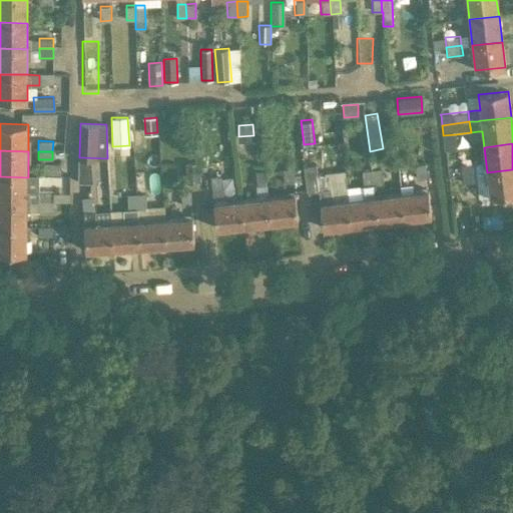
[(201,192),(202,192),(200,170),(198,171),(197,161),(184,162),(186,183),(200,181),(201,192)]
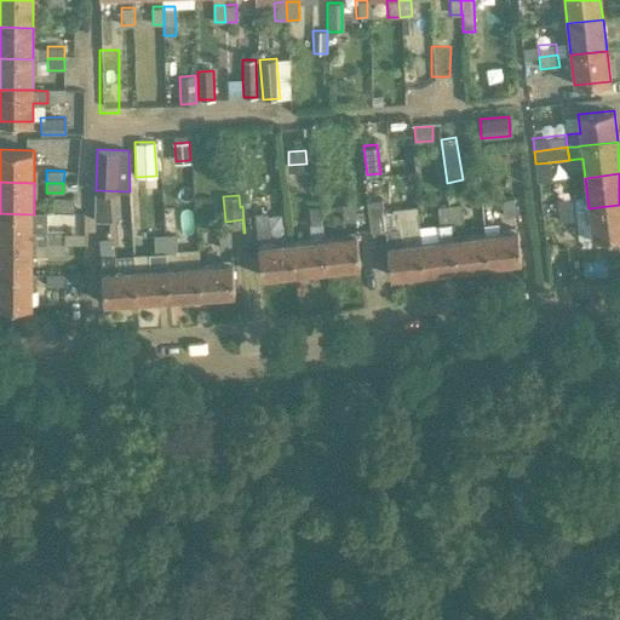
[(73,211),(73,197),(50,196),(50,211),(73,211)]
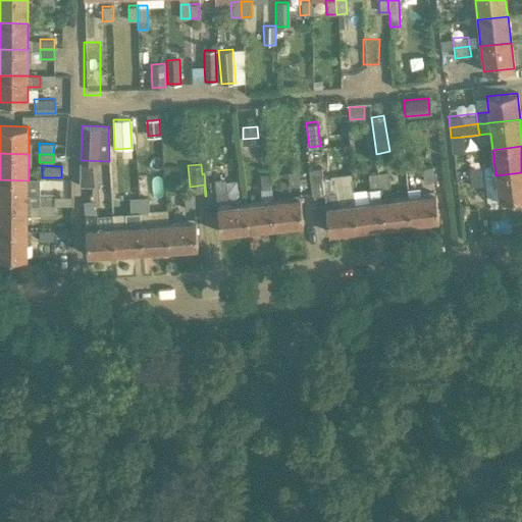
[(424,183),(429,181),(434,181),(432,165),(422,167),(424,183)]
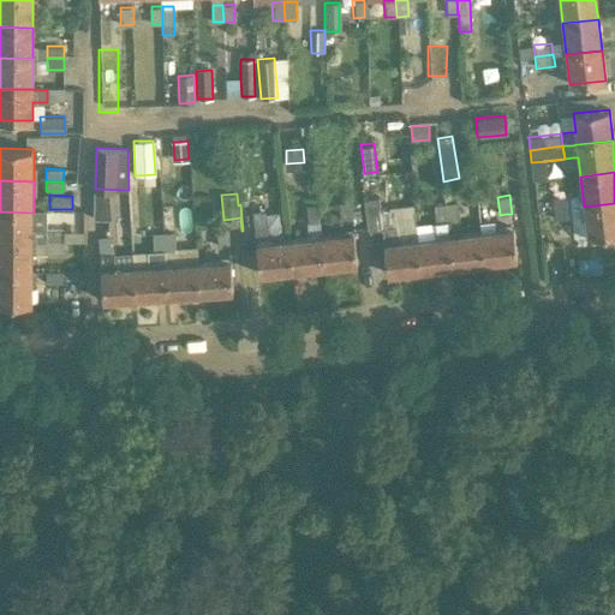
[(554,209),(571,207),(569,196),(553,197),(554,209)]
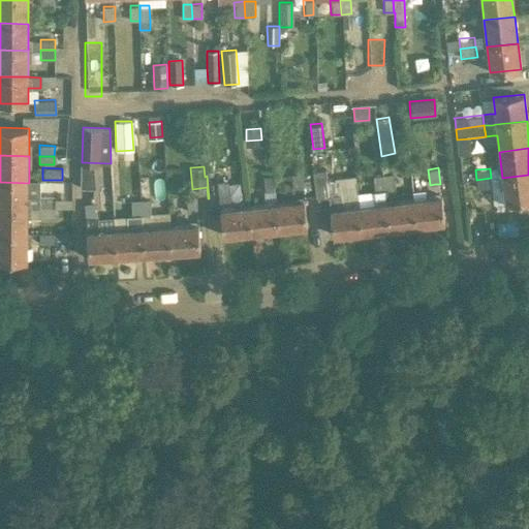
[(329,193),(327,180),(325,169),(314,170),(317,195),(329,193)]
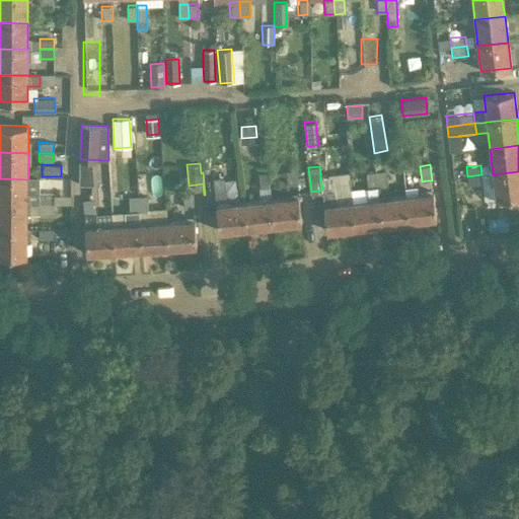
[(295,169),(286,170),(288,186),(297,184),(295,169)]
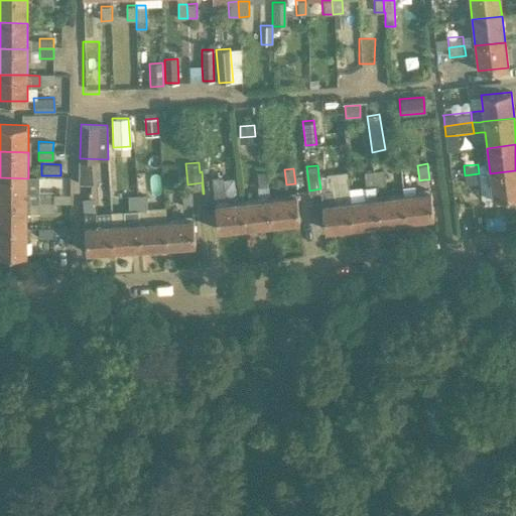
[(386,185),(384,170),(374,171),(376,186),(386,185)]
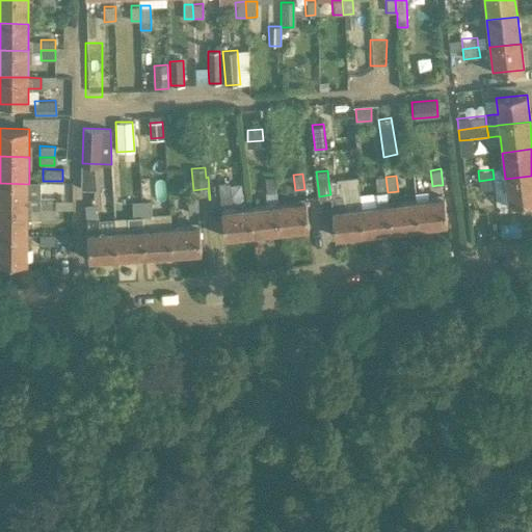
[(531,202),(531,176),(505,179),(508,205),(531,202)]
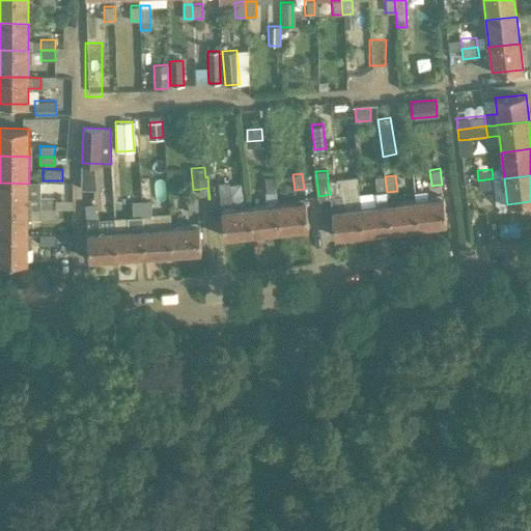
[(272,193),(272,196),(276,196),(273,176),(261,177),(263,194),(272,193)]
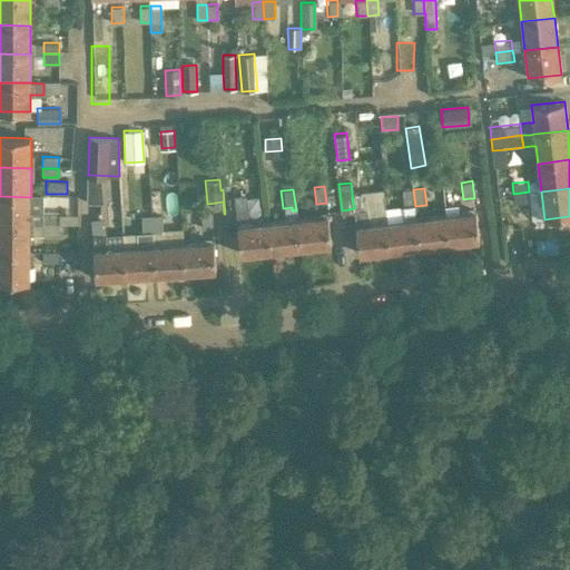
[(413,189),(401,190),(403,207),(415,206),(413,189)]
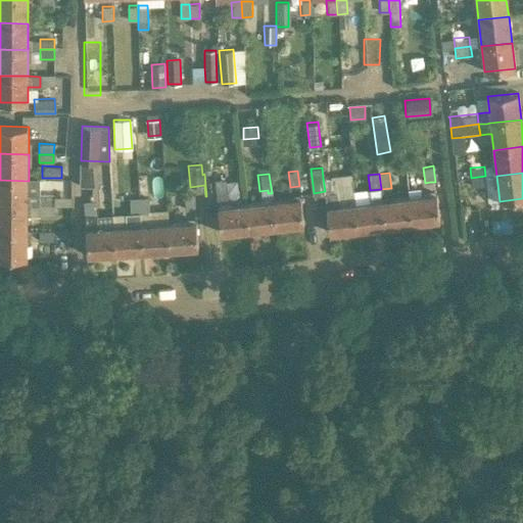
[(485,177),(485,176),(471,178),(471,187),(486,186),(485,177)]
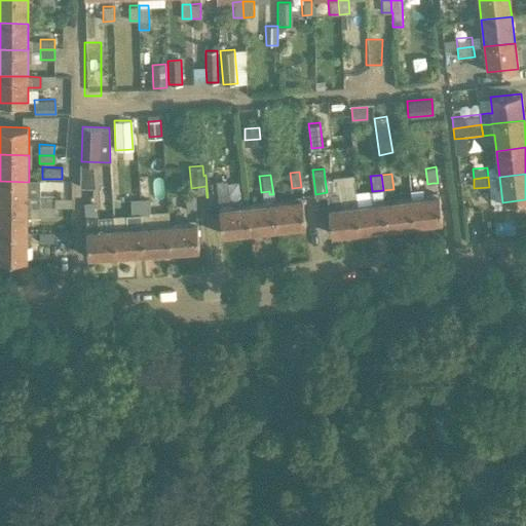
[(327,195),(337,193),(335,178),(325,179),(327,192),(327,195)]
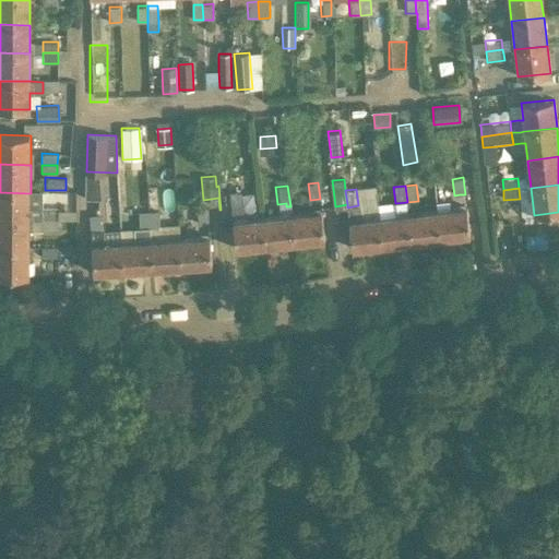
[(43,193),(31,193),(0,192),(0,219),(28,221),(34,221),(42,221),(43,207),(43,193)]
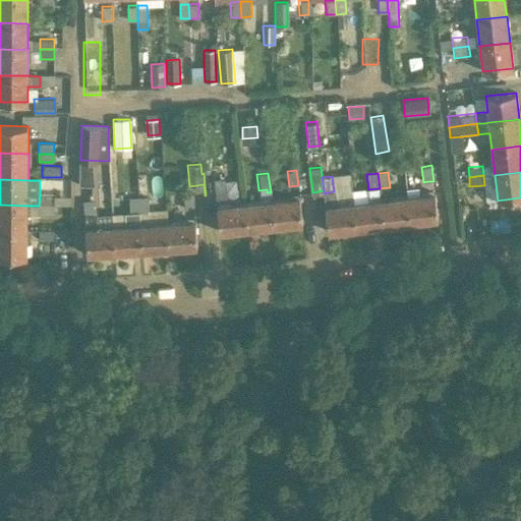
[(334,191),(324,193),(325,205),(329,232),(358,228),(354,201),(337,204),(336,191),(334,191)]
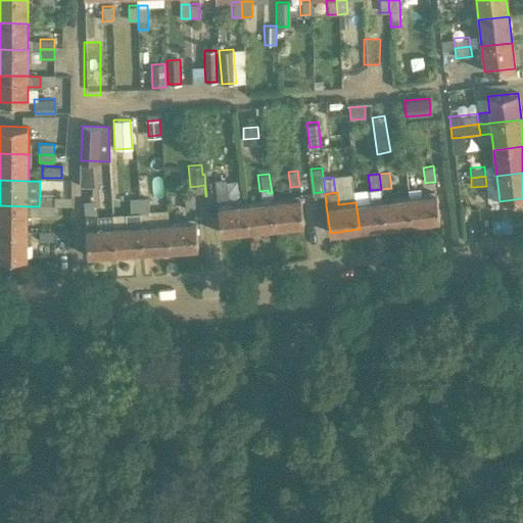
[(436,192),(411,195),(414,223),(439,220),(436,192)]
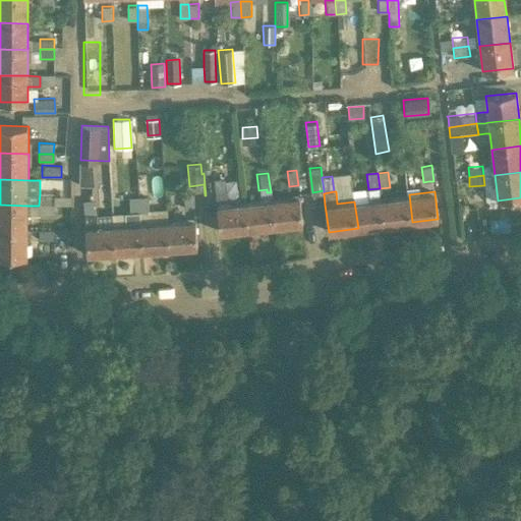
[(40,193),(39,206),(54,206),(54,193),(40,193)]
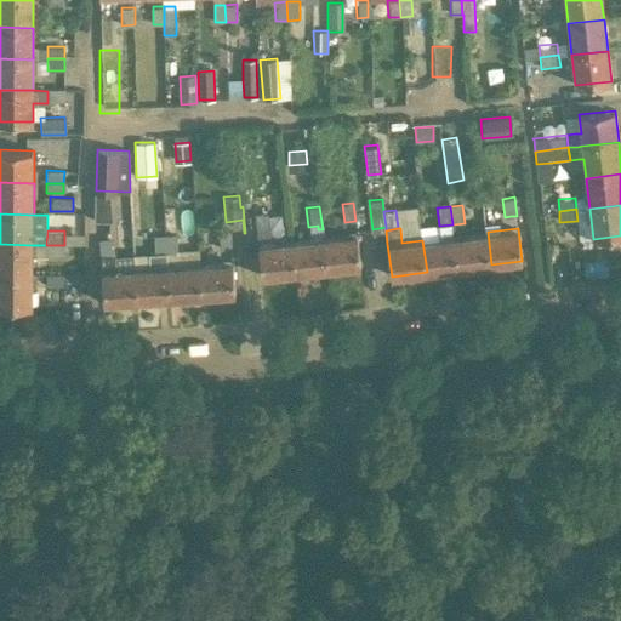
[(85,231),(64,231),(64,245),(85,245),(85,231)]
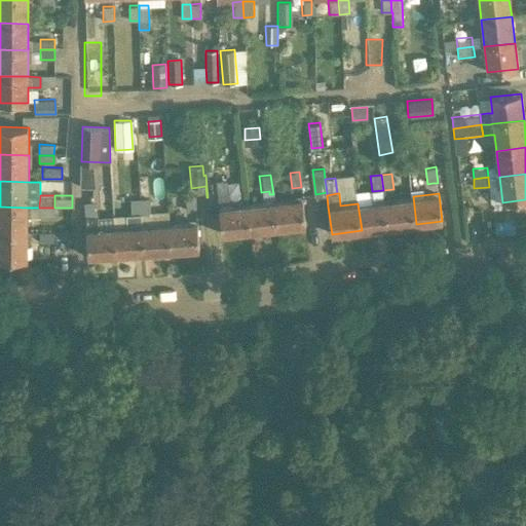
[(186,213),(197,212),(196,196),(185,196),(186,213)]
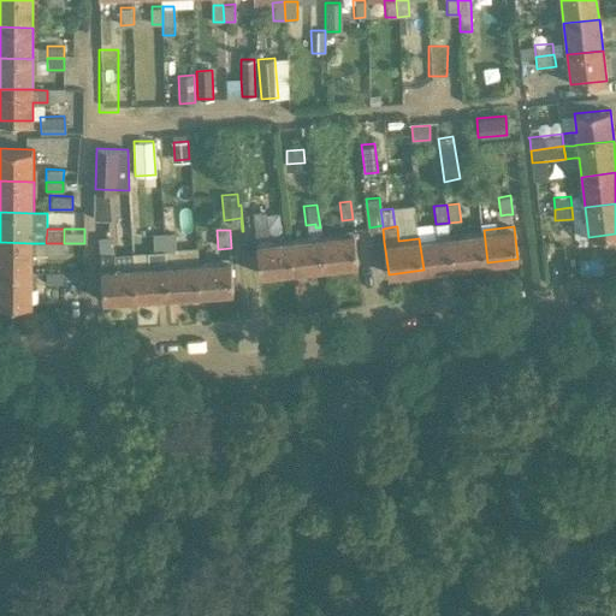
[(484,230),(451,234),(455,266),(487,262),(484,230)]
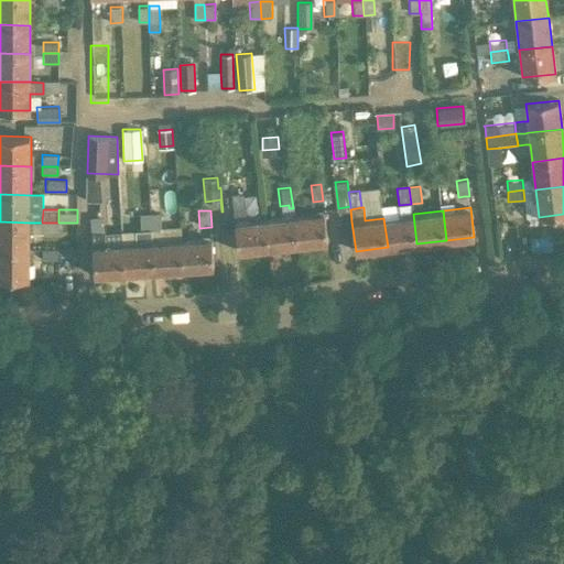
[(161,213),(151,214),(152,230),(162,229),(161,213)]
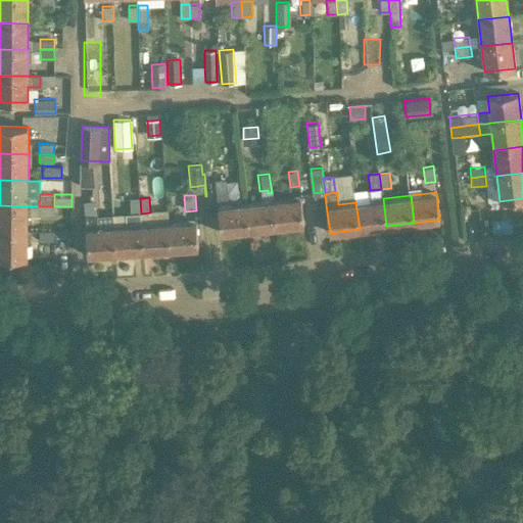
[(303,224),(300,197),(274,200),(277,227),(303,224)]
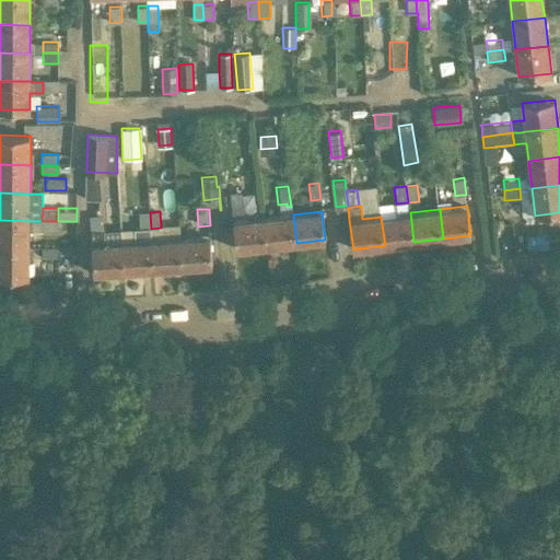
[(150,212),(140,213),(141,229),(151,229),(150,212)]
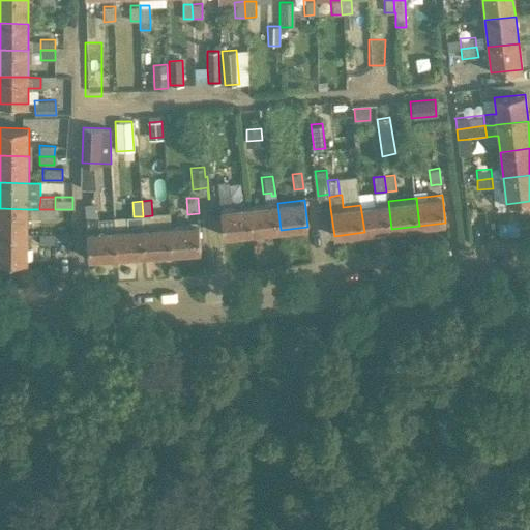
[(375,203),(360,205),(364,232),(391,229),(388,201),(375,203)]
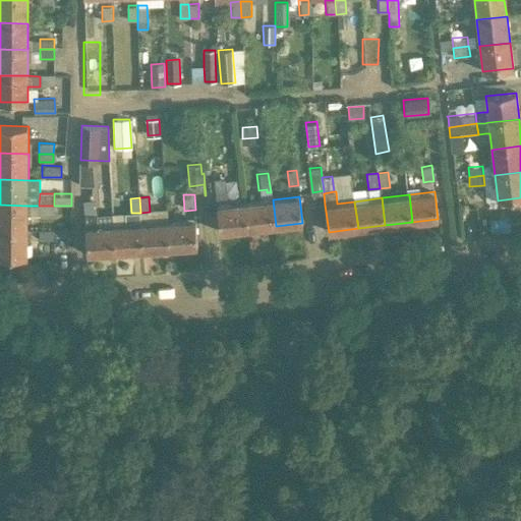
[(84,216),(95,215),(94,213),(93,199),(83,200),(84,216)]
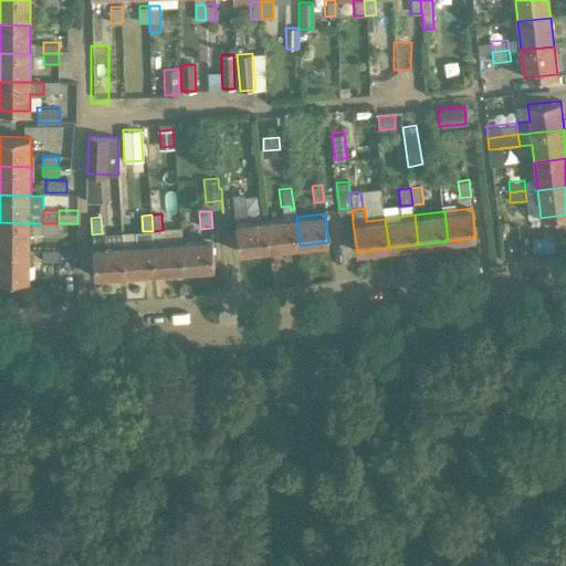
[(296,217),(266,220),(270,249),(292,245),(300,245),(296,217)]
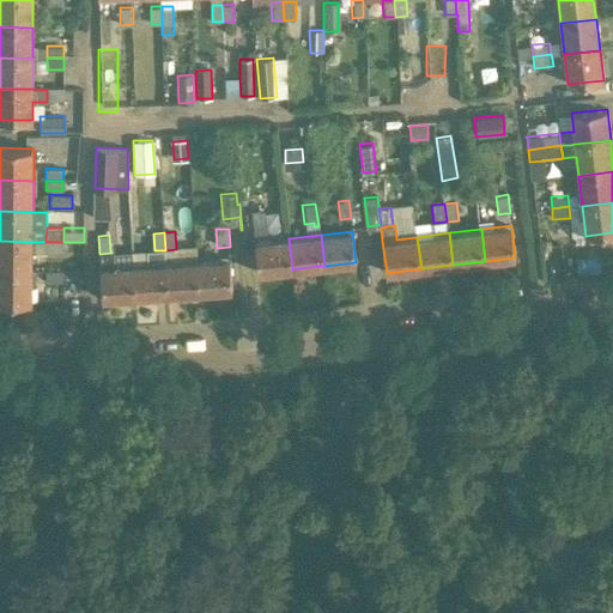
[(292,269),(289,238),(255,242),(259,273),(292,269)]
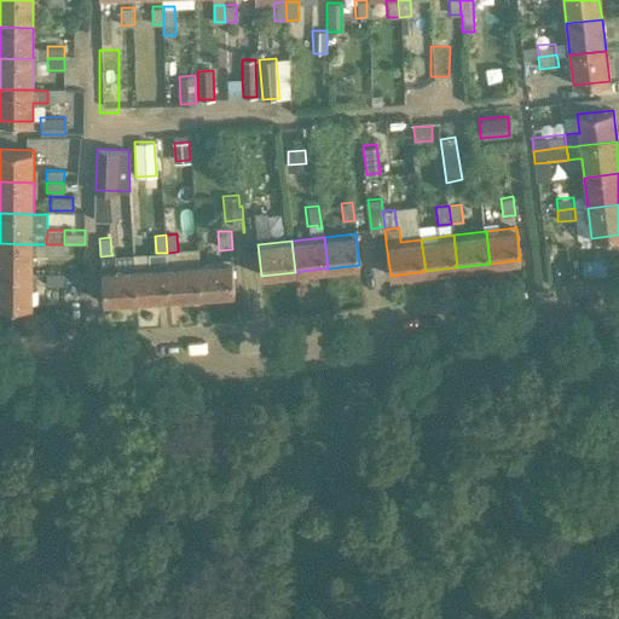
[(46,255),(46,244),(38,244),(32,244),(0,243),(0,275),(32,276),(32,255),(46,255)]
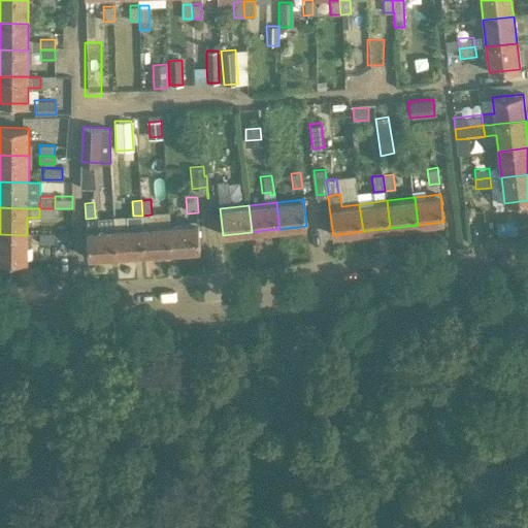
[(39,208),(39,218),(55,218),(55,208),(39,208)]
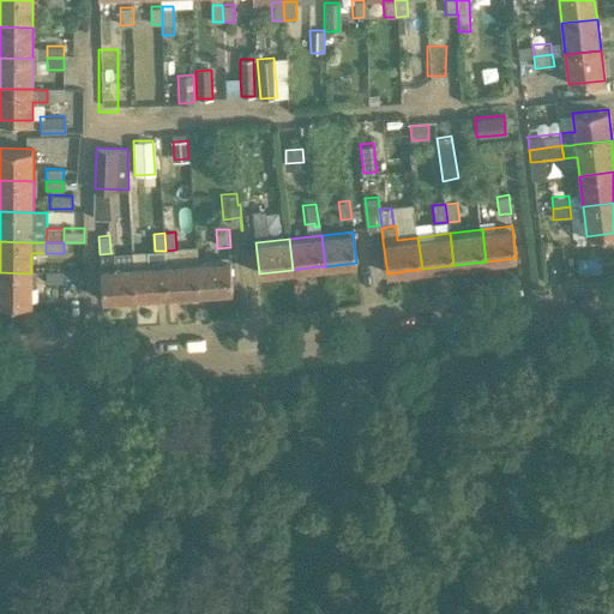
[(148,265),(134,266),(137,298),(168,295),(166,264),(166,259),(166,251),(155,251),(148,252),(148,265)]
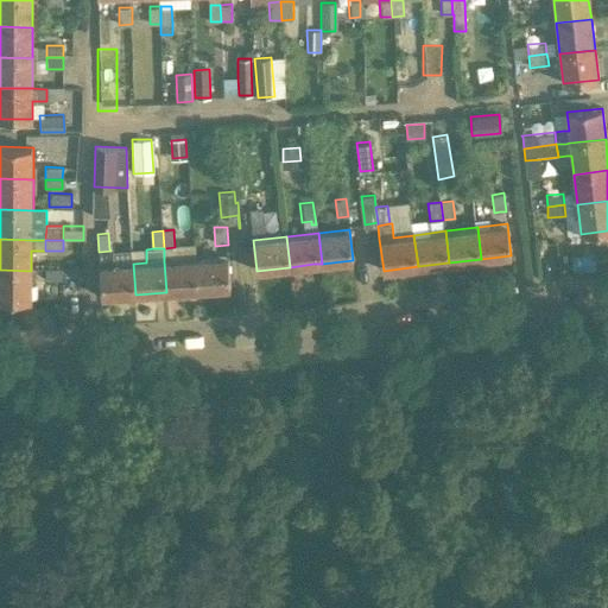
[(113,251),(111,251),(99,252),(100,264),(100,266),(101,292),(102,297),(135,295),(133,264),(114,265),(113,251)]
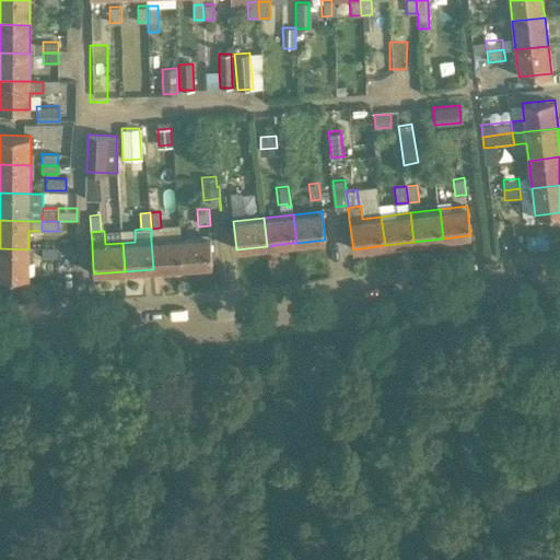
[(210,236),(181,238),(183,267),(212,265),(210,236)]
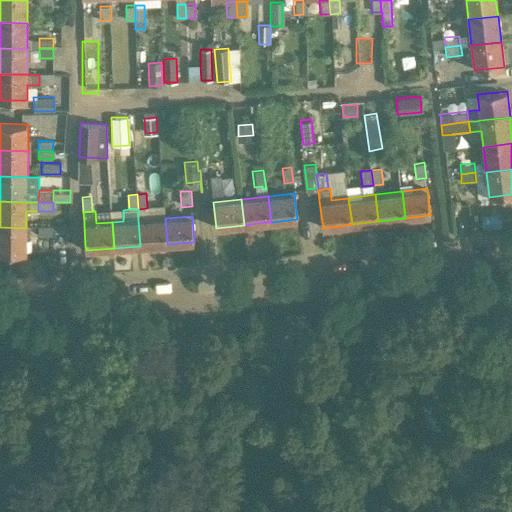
[(167,244),(165,218),(138,220),(140,246),(167,244)]
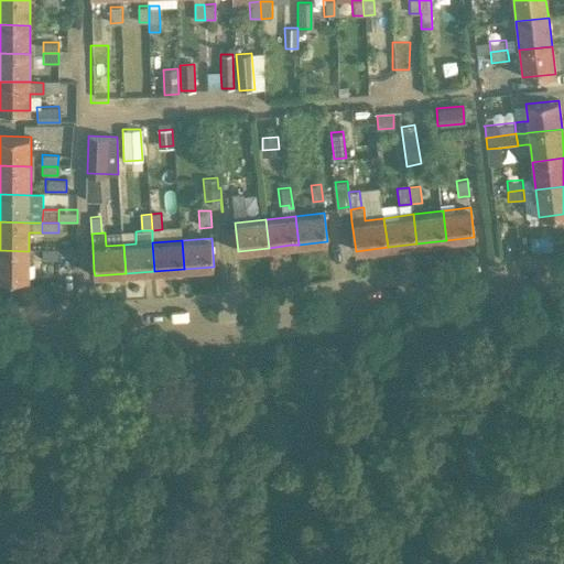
[(29,251),(0,250),(0,278),(29,279),(29,261),(41,261),(43,261),(43,259),(43,251),(34,251),(29,251)]
